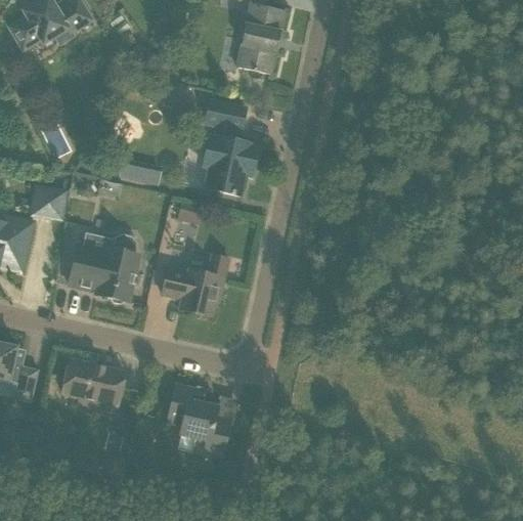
[(92,18),(81,0),(73,0),(58,9),(52,0),(39,0),(34,3),(35,6),(26,12),(28,15),(10,27),(24,49),(41,38),(44,43),(56,35),(60,42),(74,35),(72,32),(92,18)]
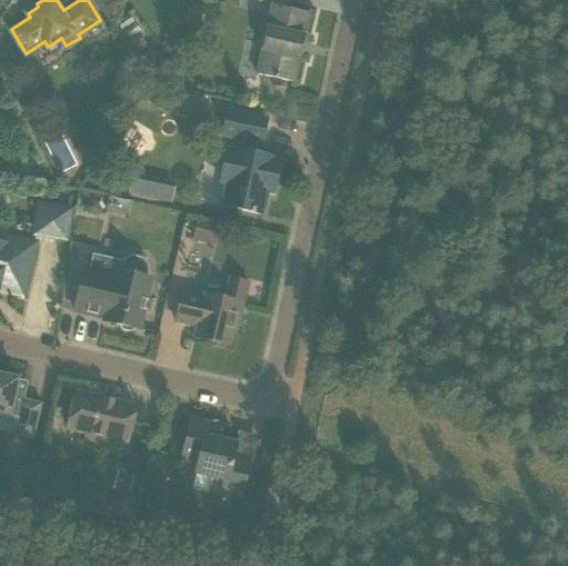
[(272,2),(258,72),(296,80),(310,10),(272,2)]
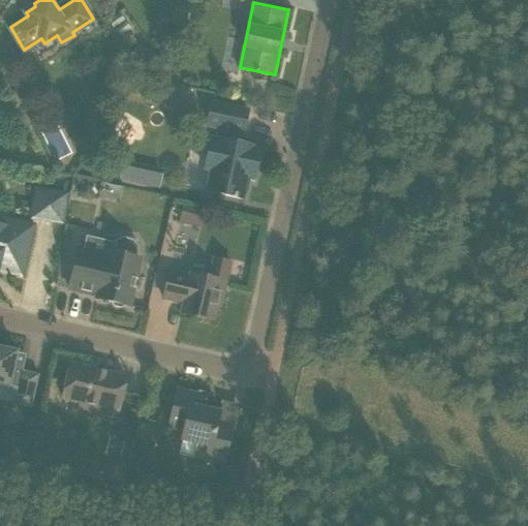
[(168,54),(162,58),(163,67),(171,70),(177,65),(177,57),(168,54)]
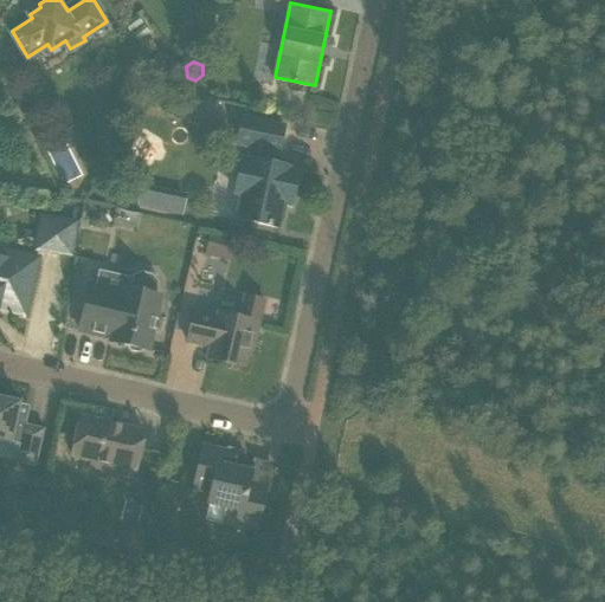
[(116,111),(121,116),(128,115),(133,111),(132,103),(128,98),(121,98),(115,104),(116,111)]
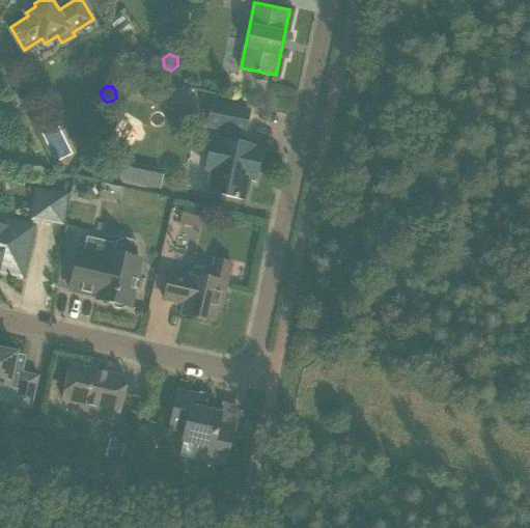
[(250,108),(214,100),(208,124),(220,128),(218,138),(213,137),(206,168),(212,169),(207,190),(246,198),(253,164),(258,165),(262,147),(257,146),(257,145),(233,140),(235,130),(245,132),(250,108)]
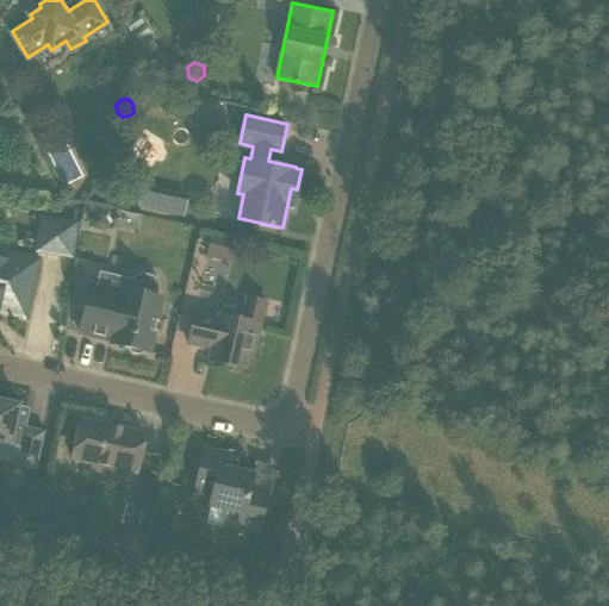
[(140,202),(186,213),(190,199),(142,188),(140,202)]
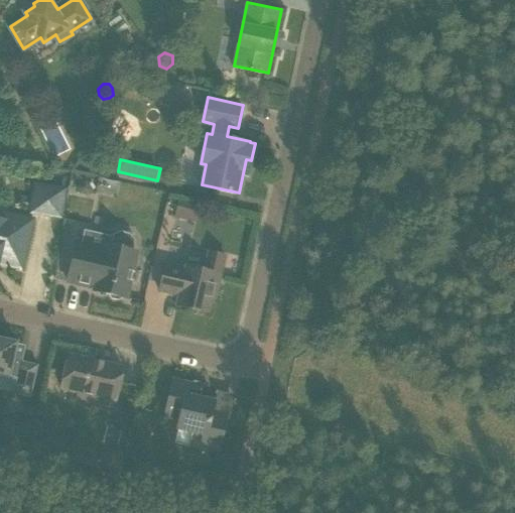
[(77,184),(81,190),(89,193),(95,187),(87,177),(77,184)]
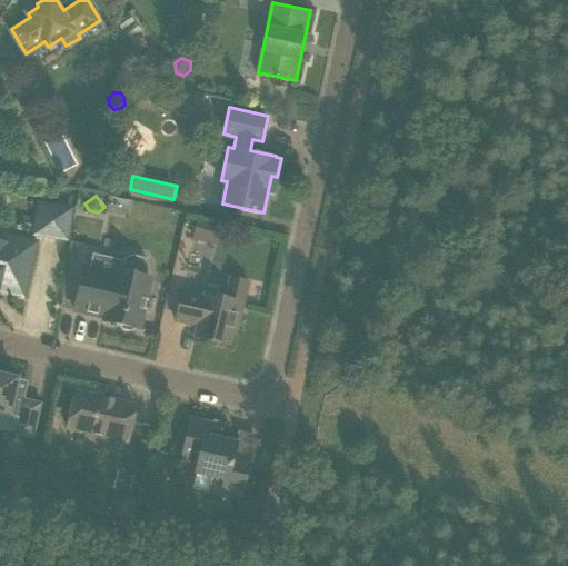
[(67,236),(71,207),(40,202),(36,231),(67,236)]
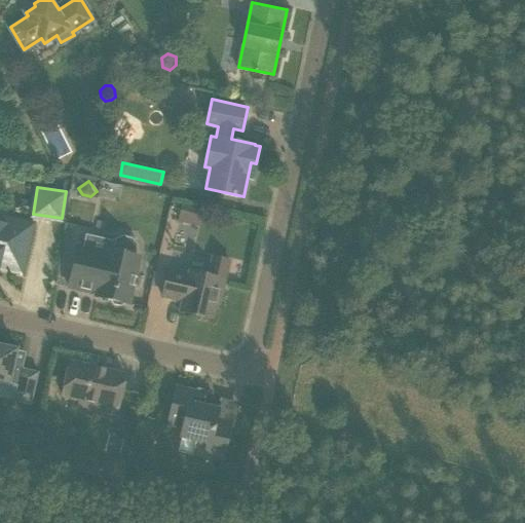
[(204,209),(182,203),(179,221),(200,225),(204,209)]
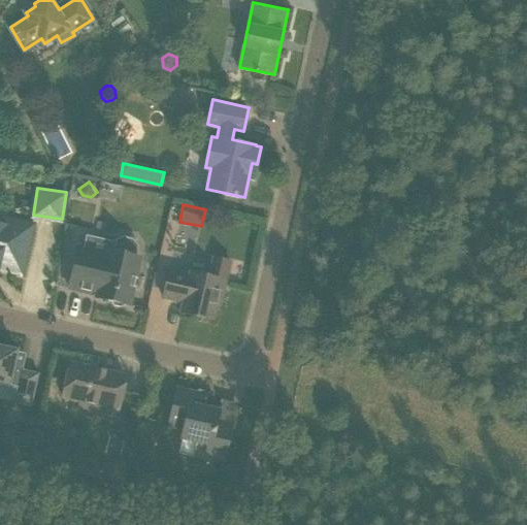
[(0,266),(23,272),(33,223),(0,215),(0,266)]
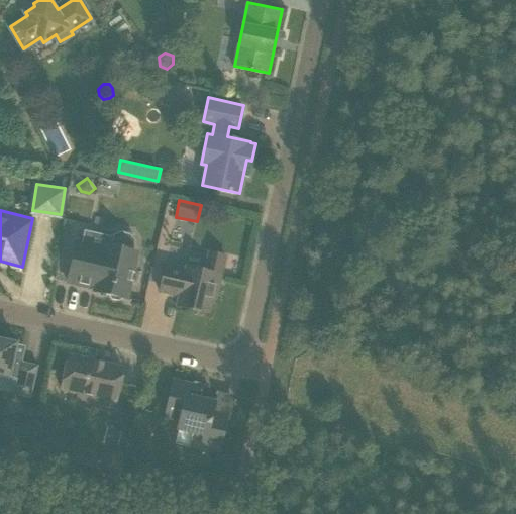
[(127,297),(137,251),(132,250),(135,238),(131,232),(119,229),(113,233),(110,245),(106,243),(105,247),(78,240),(69,280),(96,286),(95,290),(109,293),(112,298),(119,299),(124,296),(127,297)]
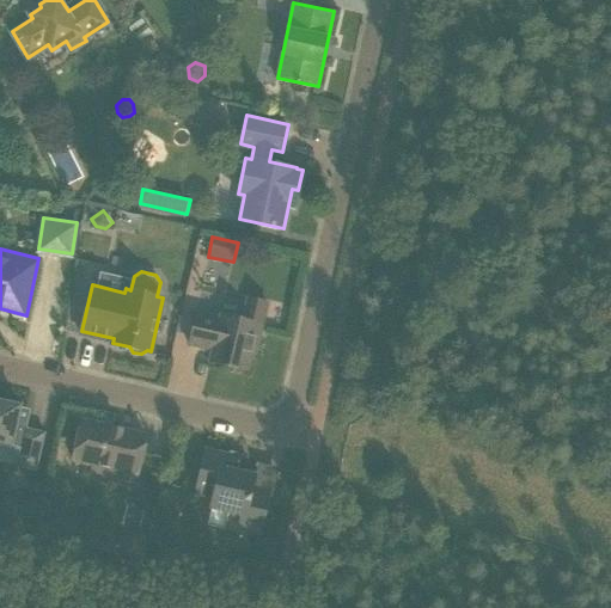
[(257,352),(261,337),(269,301),(246,295),(242,318),(221,313),(220,317),(197,311),(190,342),(214,348),(211,360),(248,368),(252,351),(257,352)]
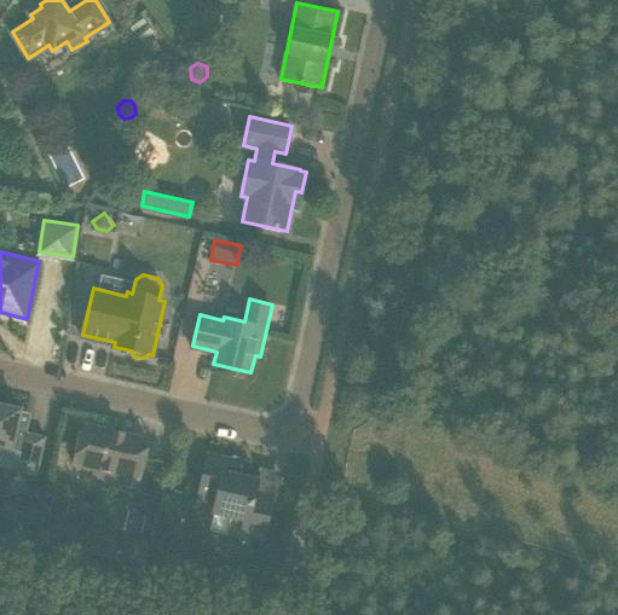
[(16,428),(21,410),(0,404),(0,446),(21,451),(17,470),(38,475),(46,435),(16,428)]
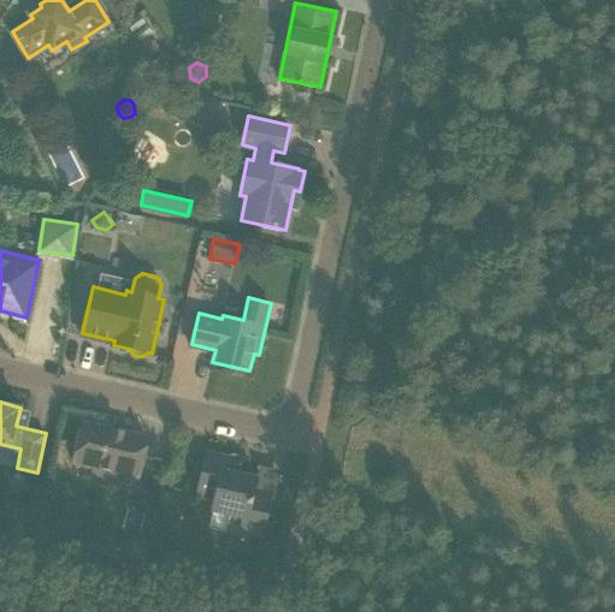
[(118,477),(137,482),(148,437),(83,422),(74,461),(119,471),(118,477)]
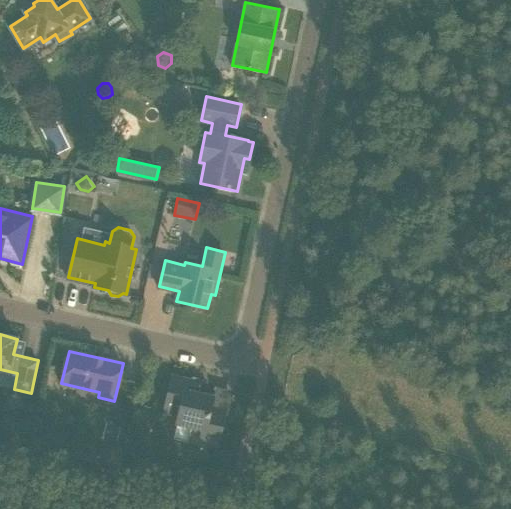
[(172,374),(164,411),(178,415),(176,424),(191,427),(188,439),(218,445),(226,409),(211,405),(214,396),(199,393),(202,378),(201,378),(200,381),(172,374)]
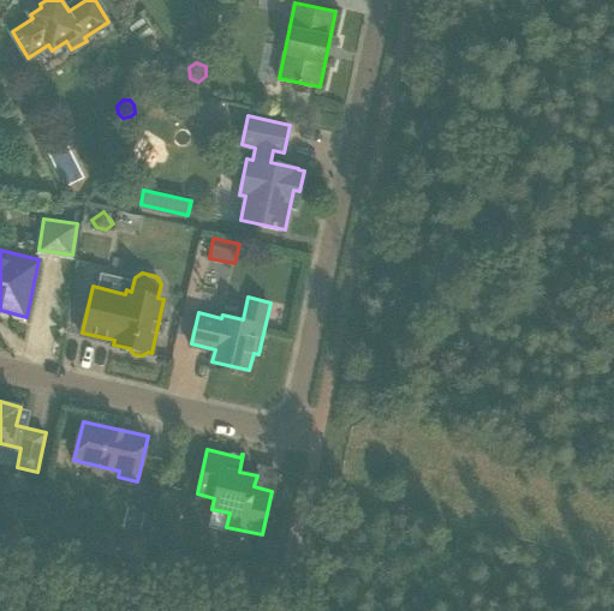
[(150,533),(138,532),(123,538),(119,555),(144,561),(150,533)]
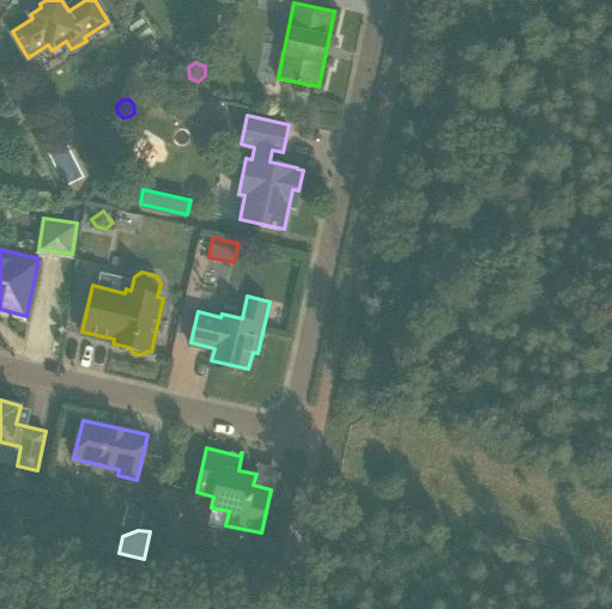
[(171,531),(168,537),(167,544),(171,550),(181,550),(186,544),(186,536),(181,531),(171,531)]
